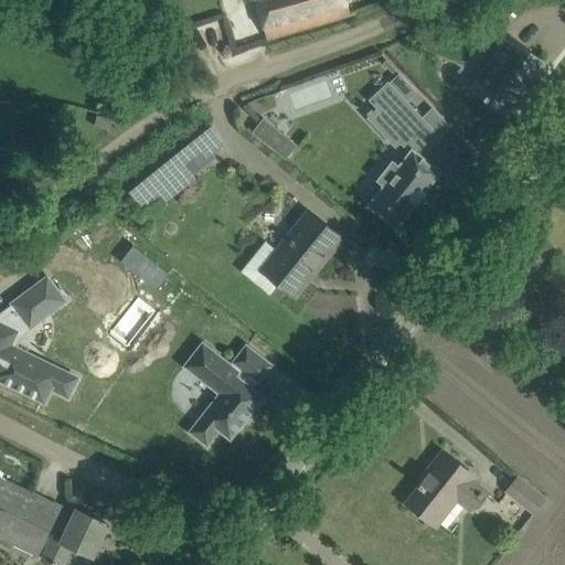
[(256,0),(267,39),(351,14),(347,0),(256,0)]
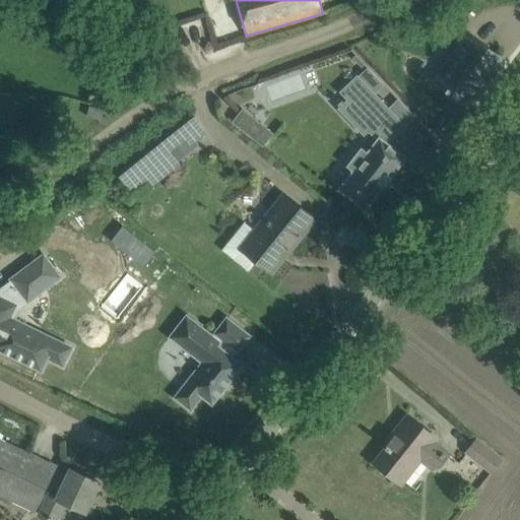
[(469,38),(431,78),(460,107),(499,65),(469,38)]
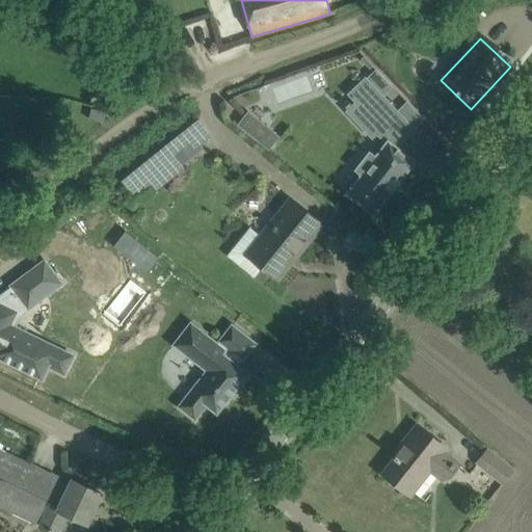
[(392,86),(376,70),(367,79),(366,77),(349,94),(381,127),(377,133),(388,141),(376,156),(370,151),(356,169),(363,174),(348,192),(374,213),(390,192),(392,193),(402,180),(401,179),(415,160),(397,147),(415,129),(382,95),(392,86)]
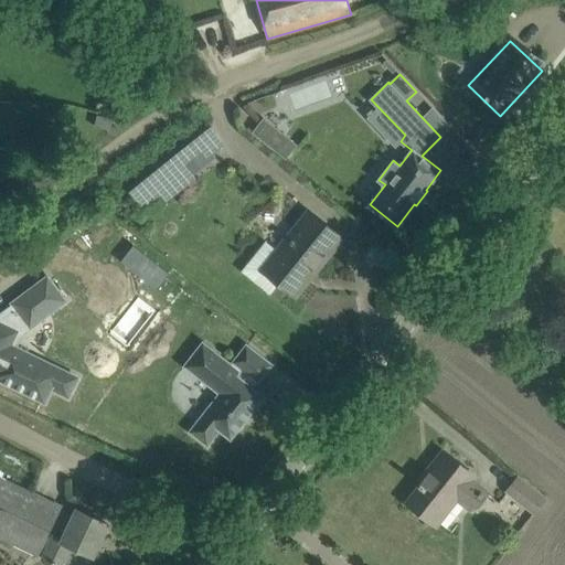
[(408,99),(420,113),(430,104),(418,91),(408,99)]
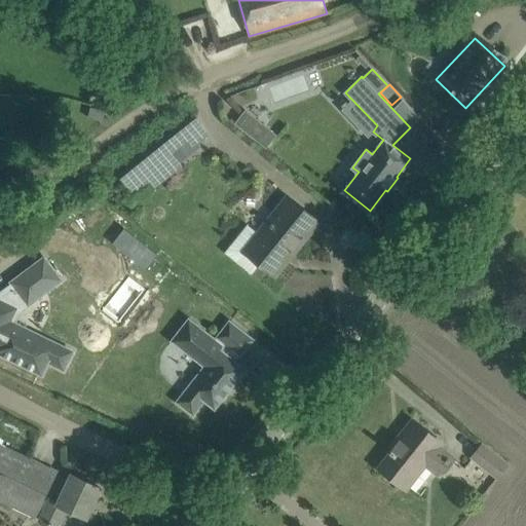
[(257,117),(246,109),(235,122),(266,147),(277,134),(265,124),(262,128),(253,121),(257,117)]
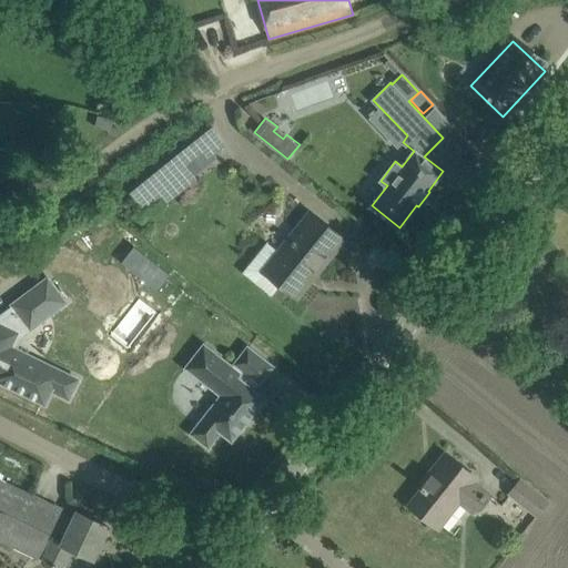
[(243,272),(272,295),(272,294),(273,295),(282,284),(297,296),(300,295),(295,292),(326,254),(330,257),(344,240),(311,212),(296,230),(300,233),(283,254),(280,251),(279,252),(267,243),(243,272)]
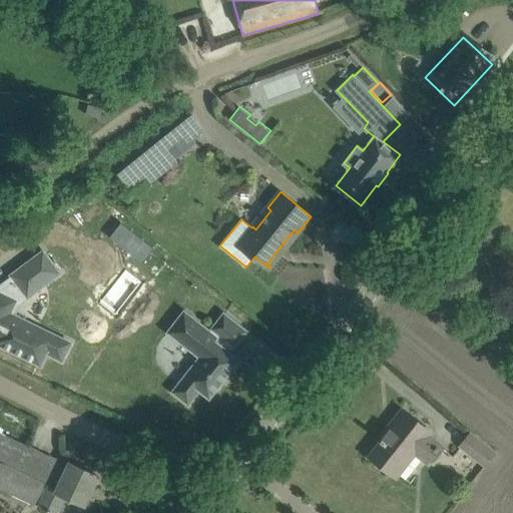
[(121,222),(110,236),(143,263),(154,248),(121,222)]
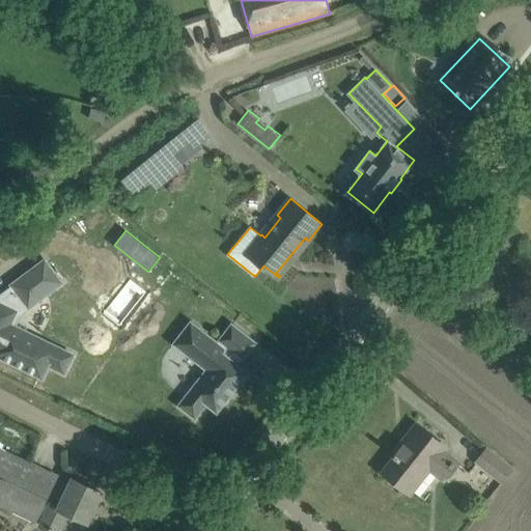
[(45,259),(11,284),(23,300),(33,291),(39,300),(62,282),(45,259)]
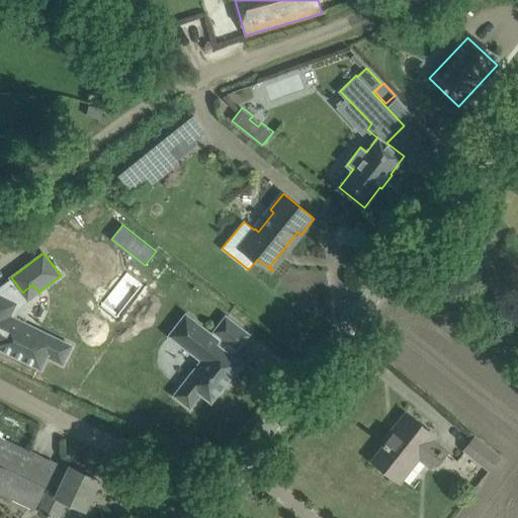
[(17,303),(0,293),(0,347),(41,368),(48,356),(63,363),(72,346),(39,330),(37,335),(23,328),(26,323),(11,316),(17,303)]
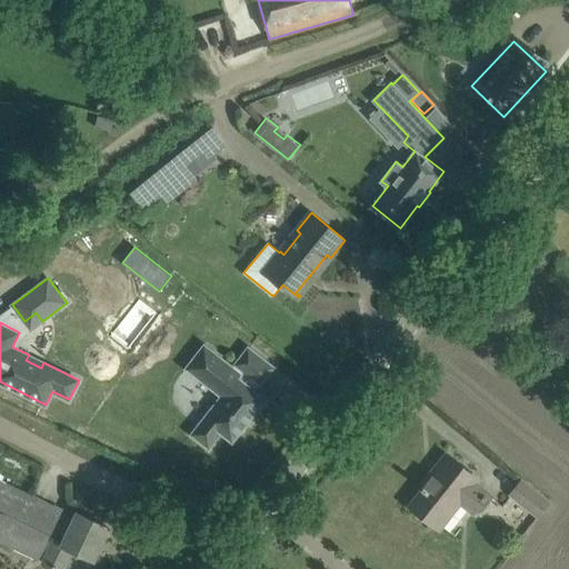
[(236,365),(237,365),(235,368),(205,345),(187,368),(202,380),(207,375),(227,390),(192,433),(209,447),(221,431),(232,440),(266,399),(252,388),(258,381),(260,383),(273,367),(249,347),(236,365)]
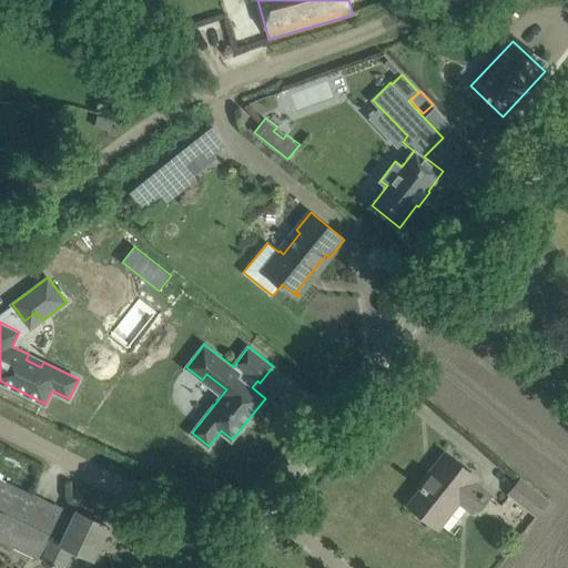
[(477,483),(479,479),(446,454),(421,487),(423,489),(411,505),(440,528),(463,500),(476,511),(490,494),(477,483)]
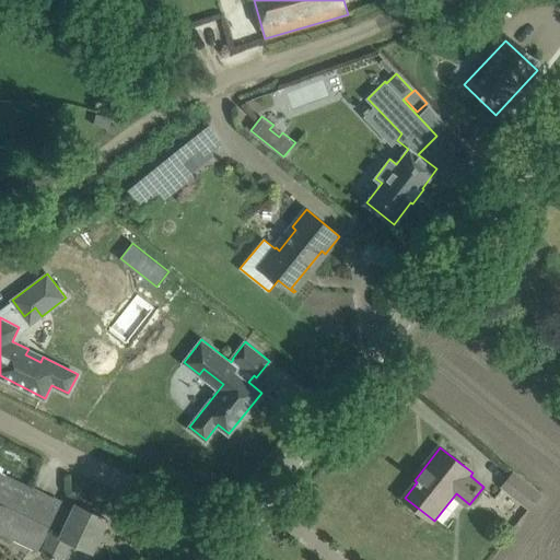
[(0,531),(37,549),(60,501),(0,473),(0,531)]
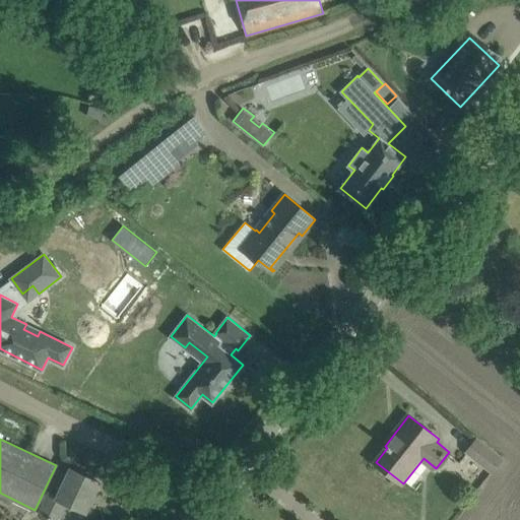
[(467,451),(492,471),(503,459),(478,439),(467,451)]
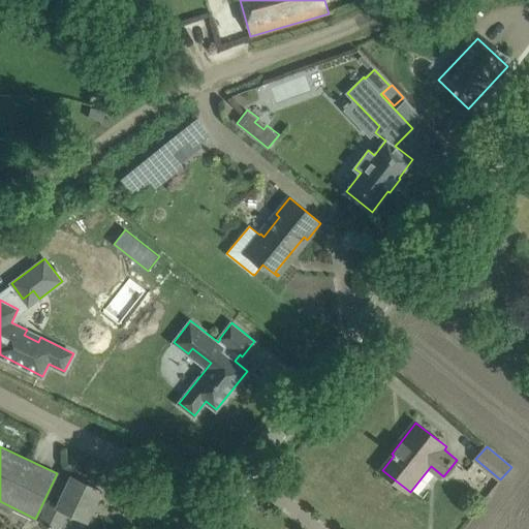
[(87,521),(101,491),(72,476),(59,506),(51,502),(41,523),(55,528),(58,528),(67,510),(87,521)]
